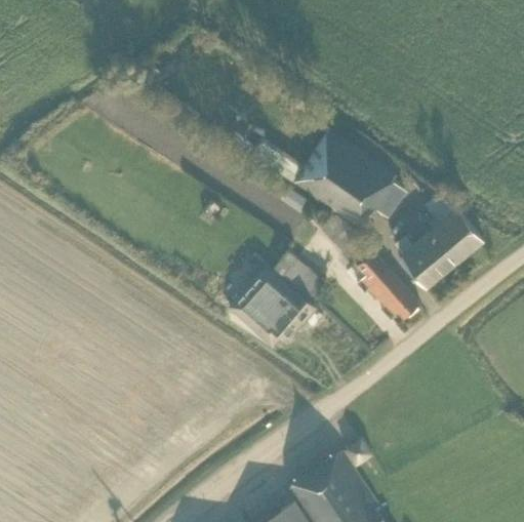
[(294,184),(360,229),(396,177),(329,131),(294,184)]
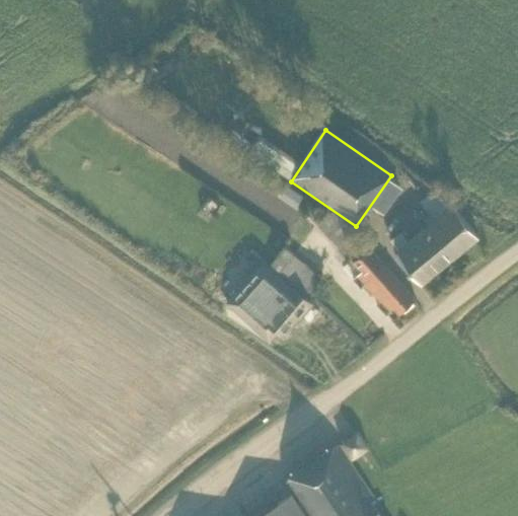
[(269,161),(295,175),(302,161),(277,147),(269,161)]
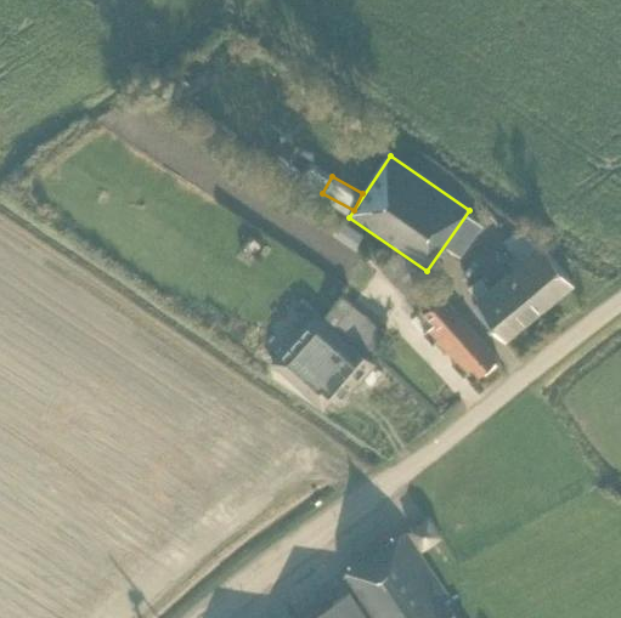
[(355,250),(363,237),(346,225),(337,237),(355,250)]
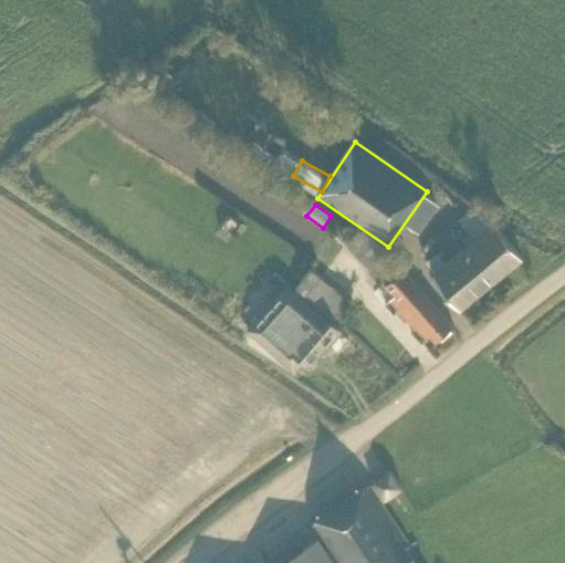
[(461,313),(523,262),(495,227),(432,278),(461,313)]
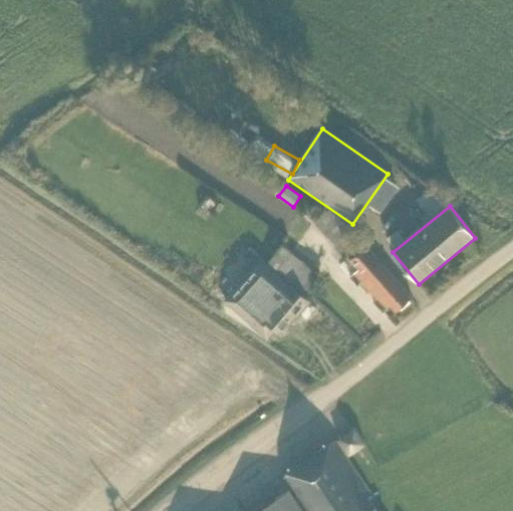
[(413,299),(381,266),(355,236),(349,228),(340,218),(329,211),(315,225),(339,250),(358,271),(350,279),(358,288),(362,285),(376,300),(373,303),(383,314),(391,307),(396,313),(413,299)]
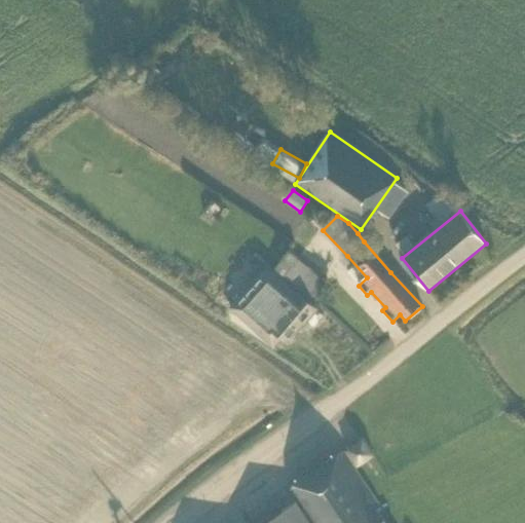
[(285,276),(299,261),(290,253),(275,271),(286,279),(286,278),(285,276)]
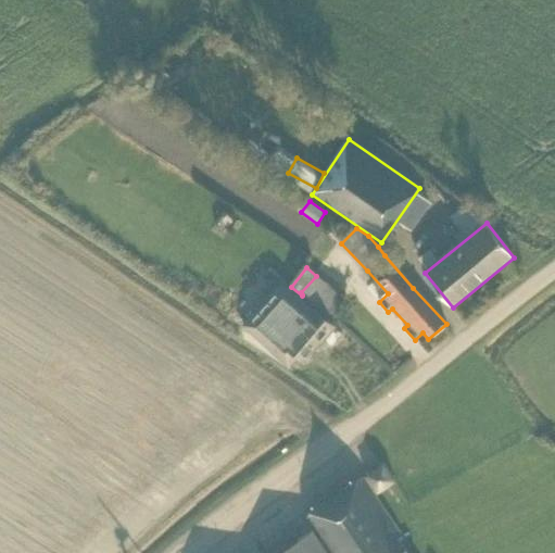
[(301,292),(302,294),(329,317),(345,299),(317,274),(316,276),(301,292)]
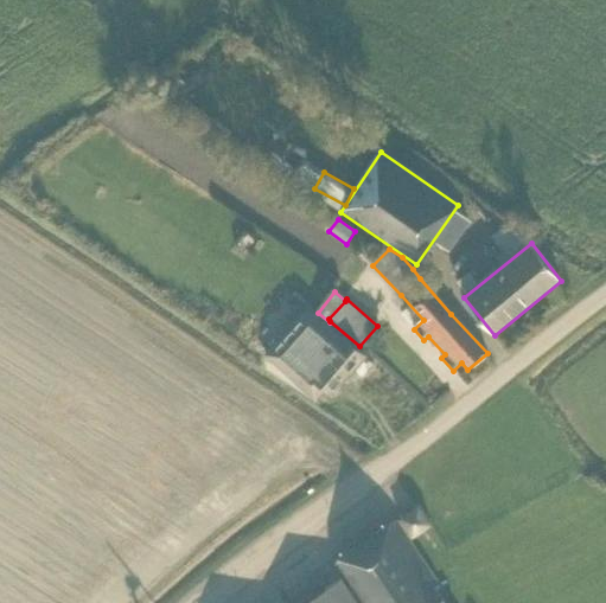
[(367,358),(310,307),(268,353),(259,345),(252,353),(262,363),(267,358),(316,402),(326,390),(333,396),(367,358)]
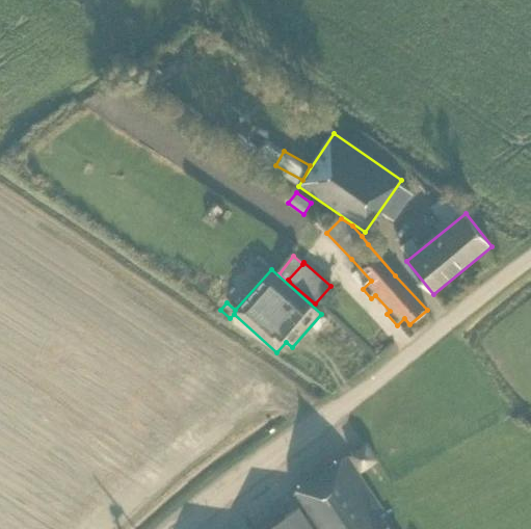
[(362,473),(367,470),(378,463),(367,446),(350,456),(362,473)]
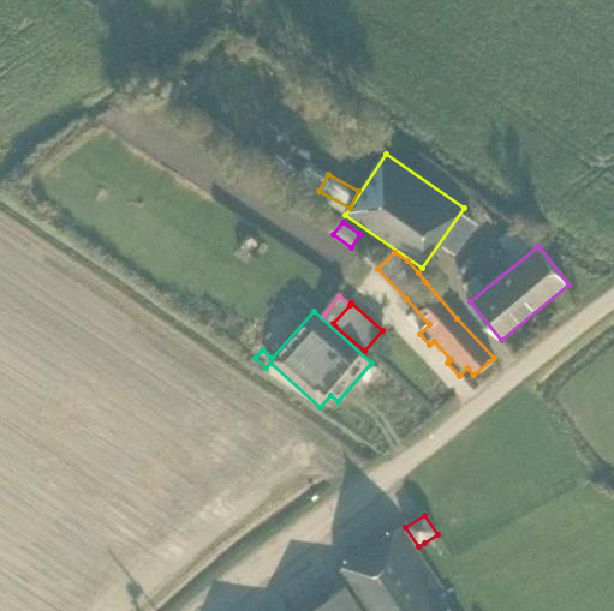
[(449,610),(442,599),(446,597),(401,529),(340,570),(368,610),(362,610),(347,588),(313,610),(449,610)]
